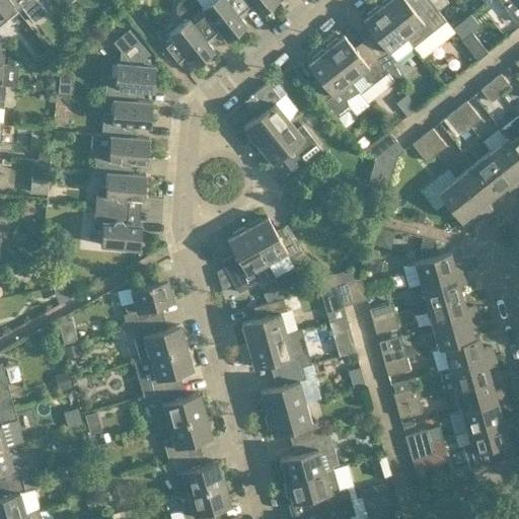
[(0,0),(0,23),(6,18),(17,10),(12,4),(13,3),(11,0),(0,0)]
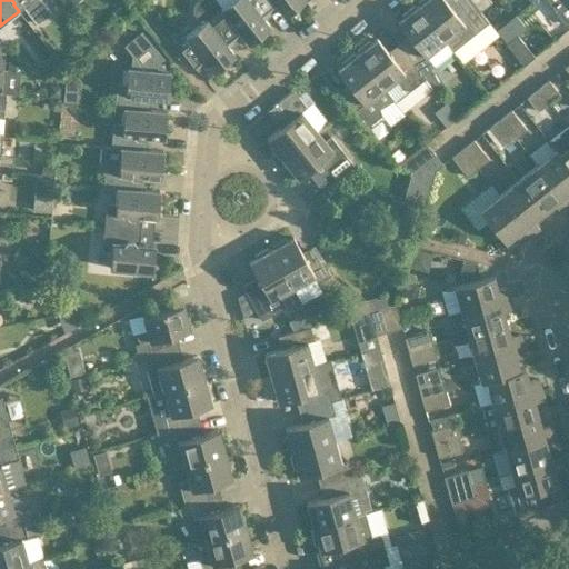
[(12,0),(15,3),(13,5),(19,11),(22,8),(36,25),(51,12),(41,0),(12,0)]
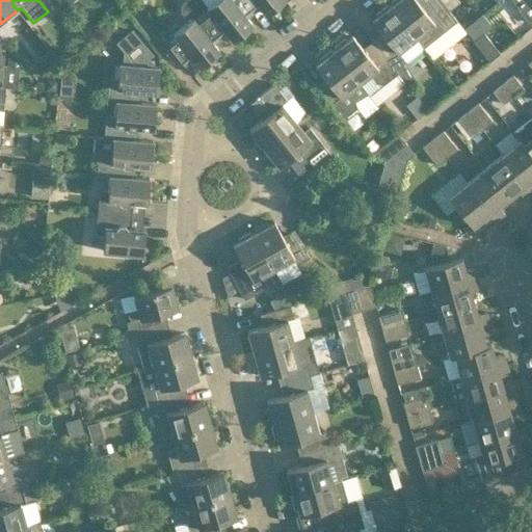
[(228,32),(208,5),(203,0),(185,0),(181,3),(181,11),(188,21),(165,38),(185,64),(193,57),(200,65),(204,62),(204,63),(208,63),(216,57),(216,53),(219,50),(214,43),(228,32)]
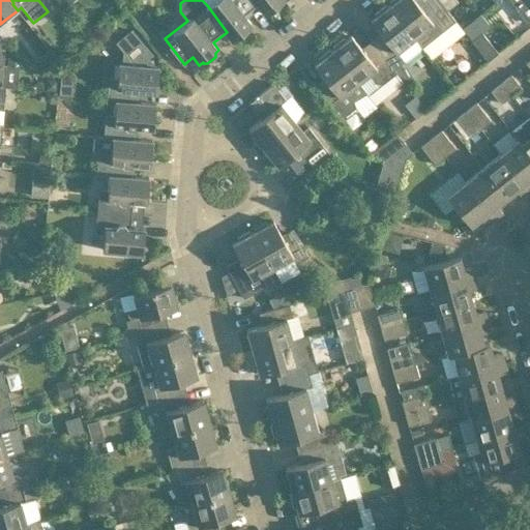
[(212,0),(207,5),(227,32),(232,39),(236,36),(240,37),(248,31),(248,27),(248,26),(252,24),(246,17),(260,6),(255,0),(212,0)]
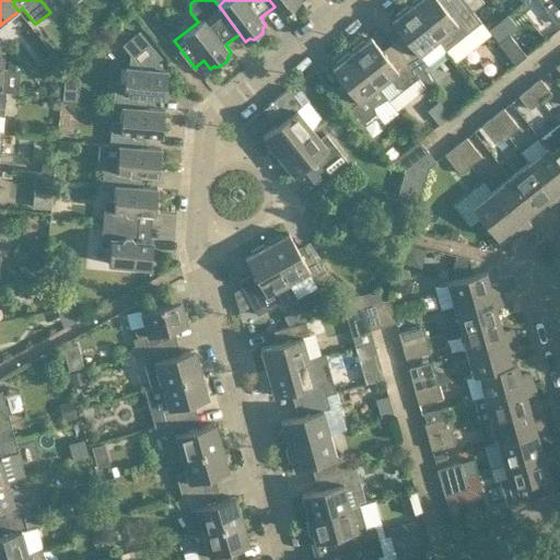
[(269,0),(275,7),(280,13),(284,10),(284,11),(289,11),(298,4),(298,0),(296,0),(269,0)]
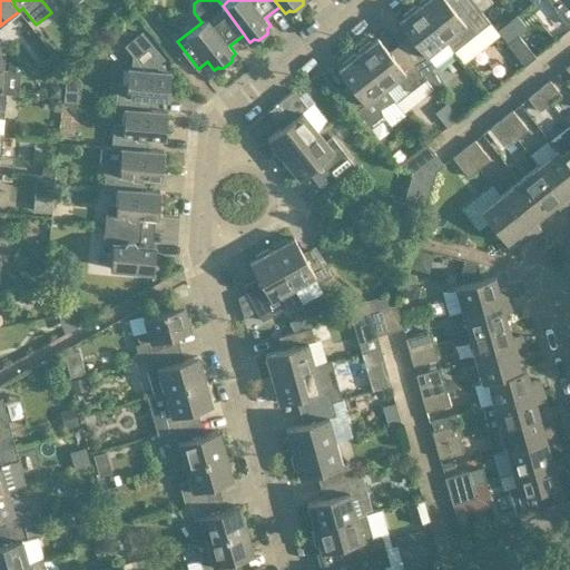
[(420,3),(418,6),(454,50),(490,21),(487,17),(481,10),(492,1),(491,0),(463,0),(453,8),(446,0),(419,0),(419,1),(420,3)]
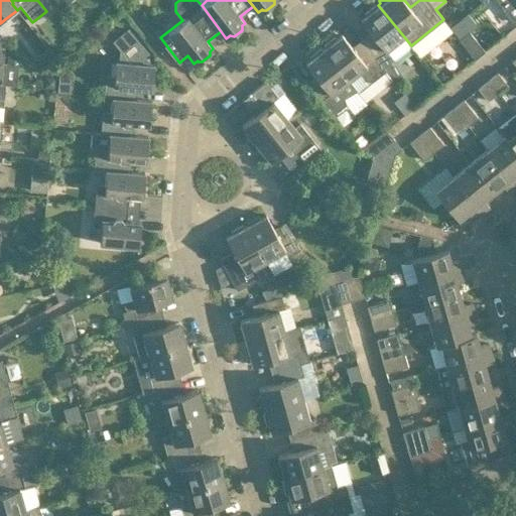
[(515,0),(495,0),(513,23),(515,20),(515,0)]
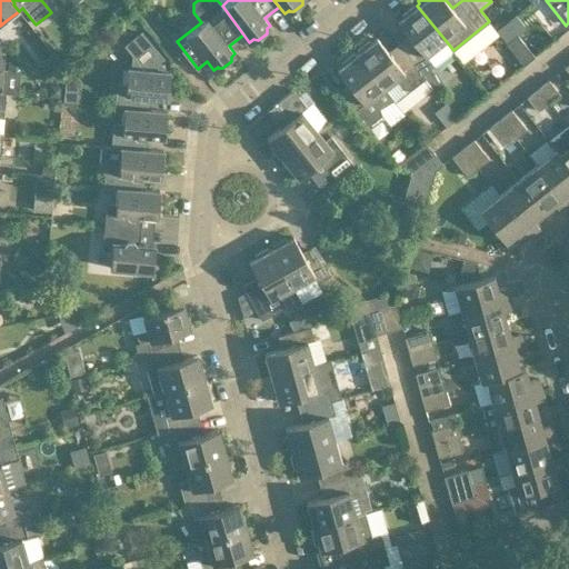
[(413,40),(402,48),(422,75),(428,70),(453,50),(417,6),(416,6),(415,3),(402,13),(403,16),(398,20),(413,40)]
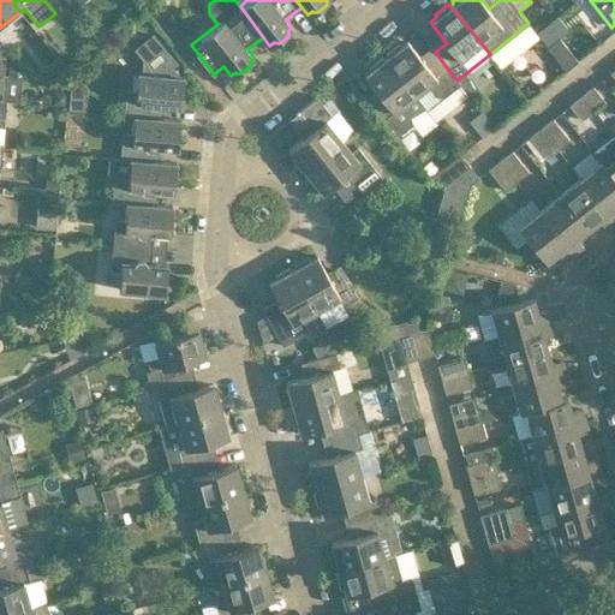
[(548,47),(560,37),(567,30),(556,17),(537,34),(541,37),(548,47)]
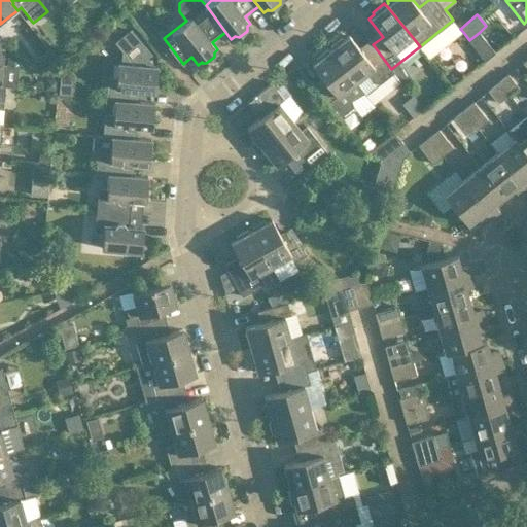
[(460,29),(453,20),(420,46),(429,59),(463,32),(460,29)]
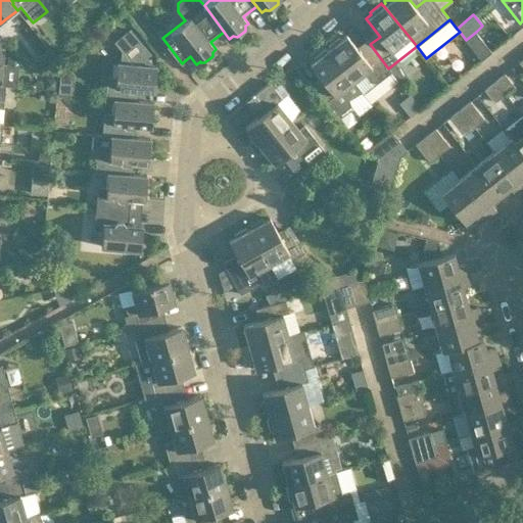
[(114,98),(139,100),(140,88),(154,89),(155,78),(156,75),(157,73),(156,68),(156,64),(152,64),(145,56),(150,52),(130,29),(130,30),(117,39),(115,41),(124,51),(123,52),(122,61),(121,61),(117,61),(115,77),(107,77),(105,96),(105,99),(114,99),(114,98)]
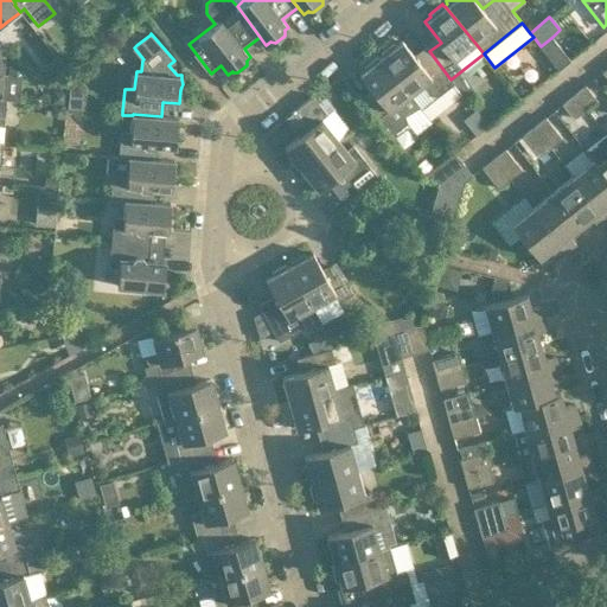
[(541,46),(558,69),(570,59),(553,37),(541,46)]
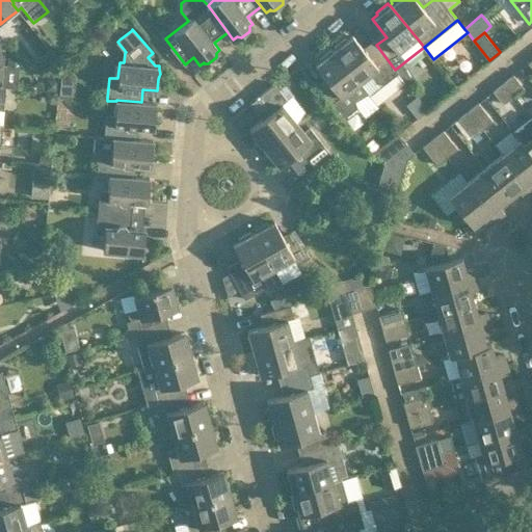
[(398,74),(395,70),(376,45),(367,53),(352,34),(347,40),(345,36),(334,46),(336,48),(334,50),(368,92),(371,96),(398,74)]
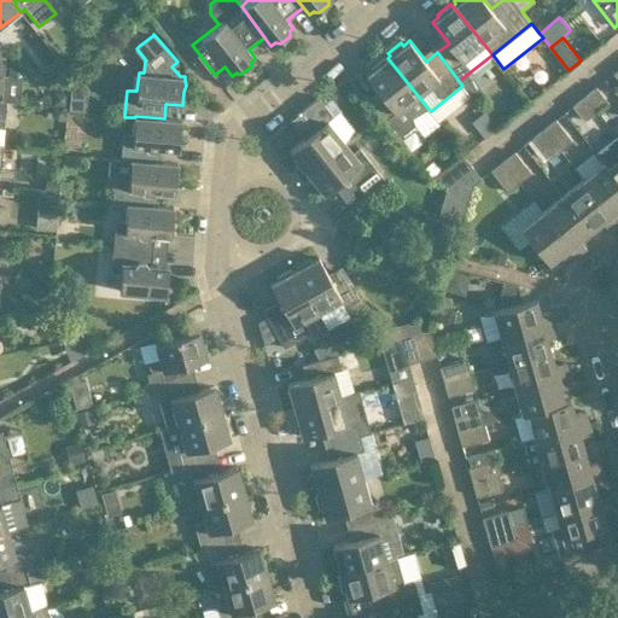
[(427,108),(388,58),(386,59),(384,57),(371,66),(373,69),(367,75),(383,95),(372,104),(398,138),(414,124),(413,117),(427,108)]
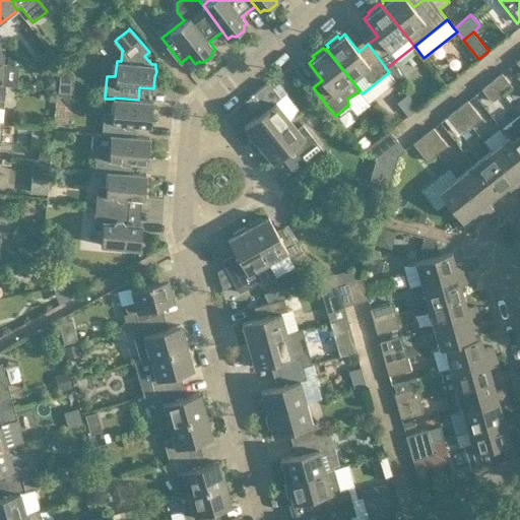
[(386,68),(389,72),(396,79),(400,84),(405,79),(396,65),(395,67),(391,64),(386,68)]
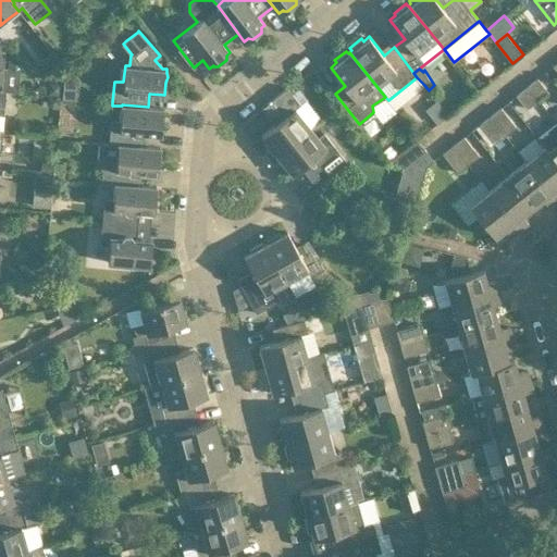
[(417,77),(388,100),(396,110),(424,85),(417,77)]
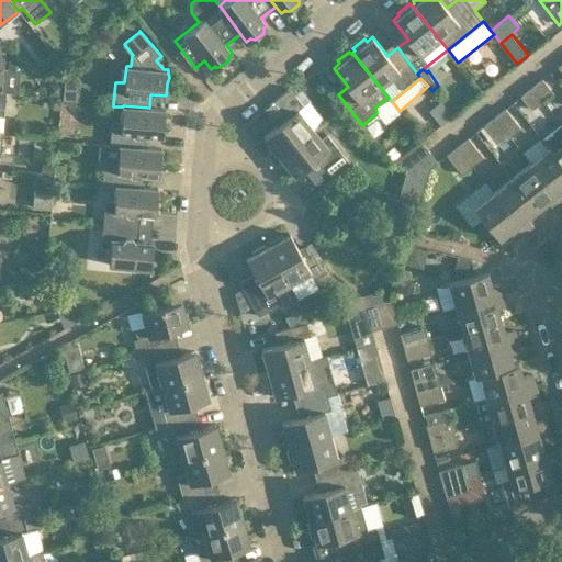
[(542,78),(530,87),(541,100),(552,91),(542,78)]
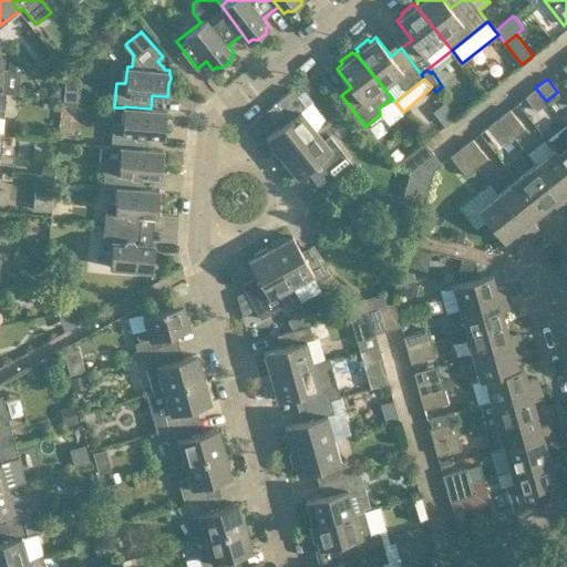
[(49,88),(48,95),(62,96),(63,85),(53,84),(49,88)]
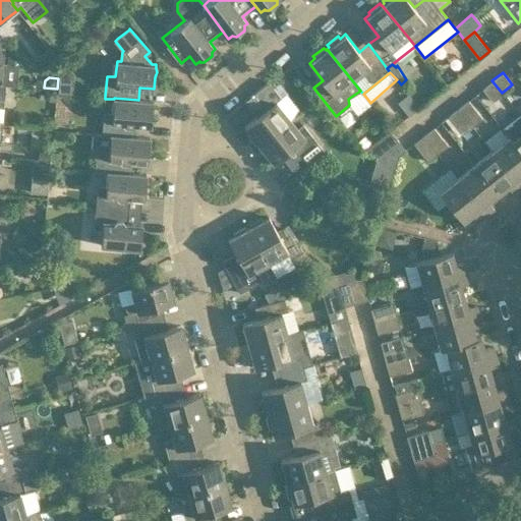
[(263,112),(244,126),(249,131),(247,133),(255,145),(257,142),(259,145),(300,111),(286,94),(282,97),(274,87),(269,80),(266,83),(249,96),(254,102),(263,112)]
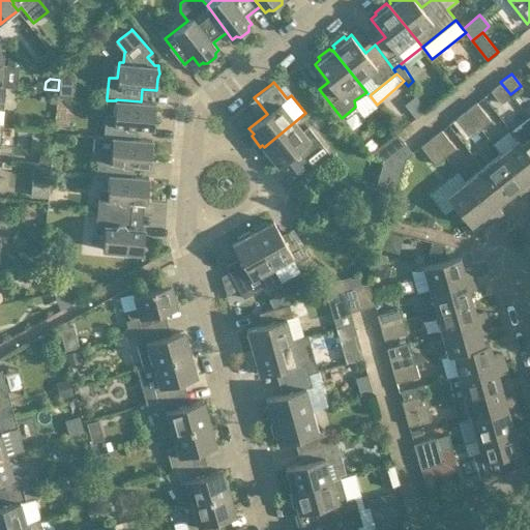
[(500,82),(491,90),(501,102),(510,94),(500,82)]
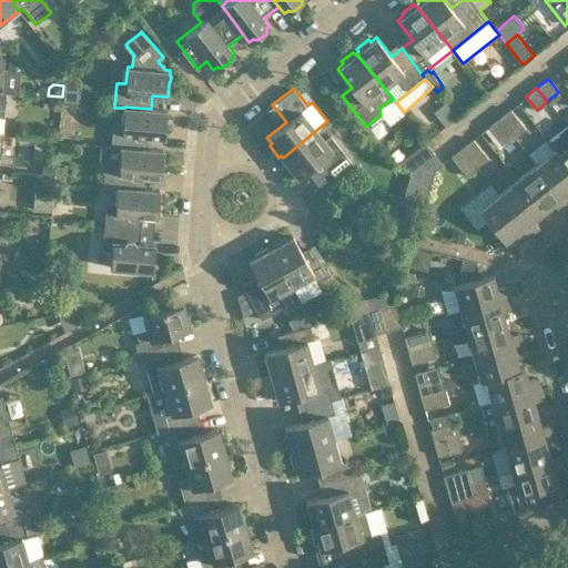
[(48,98),(47,104),(51,110),(59,110),(60,99),(48,98)]
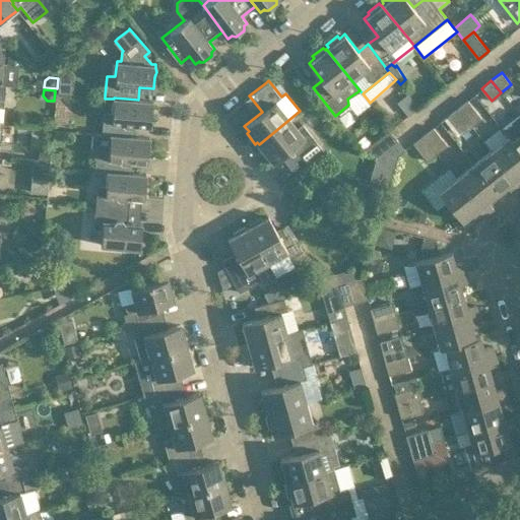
[(363,93),(360,90),(347,99),(348,105),(356,113),(370,103),(363,93)]
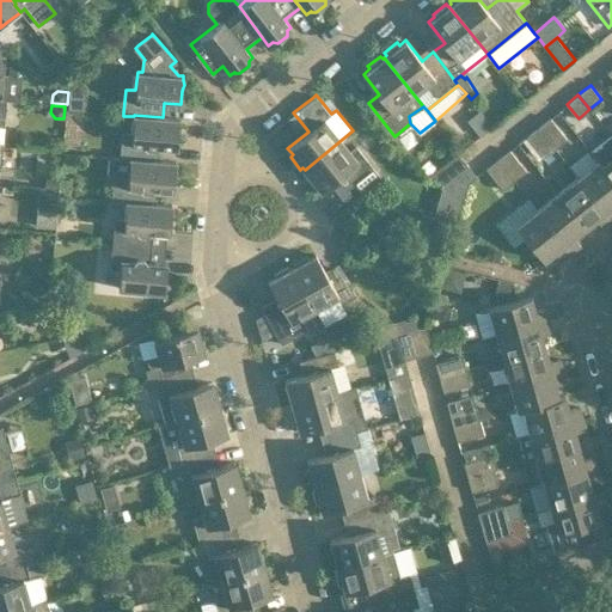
[(479,111),(467,120),(479,135),(491,126),(479,111)]
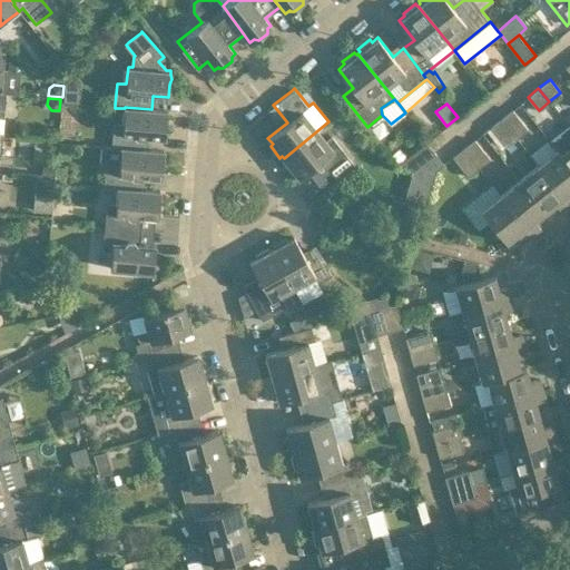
[(114,123),(111,147),(147,149),(149,136),(165,137),(166,125),(167,121),(168,119),(167,115),(167,110),(151,109),(125,107),(125,108),(123,124),(114,123)]
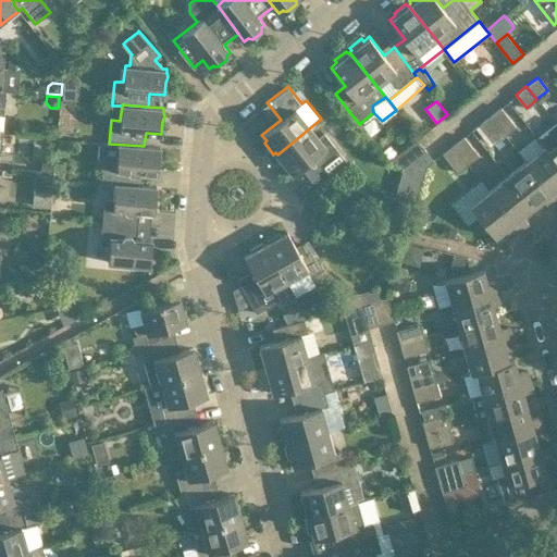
[(500,107),(490,115),(505,135),(516,126),(500,107)]
